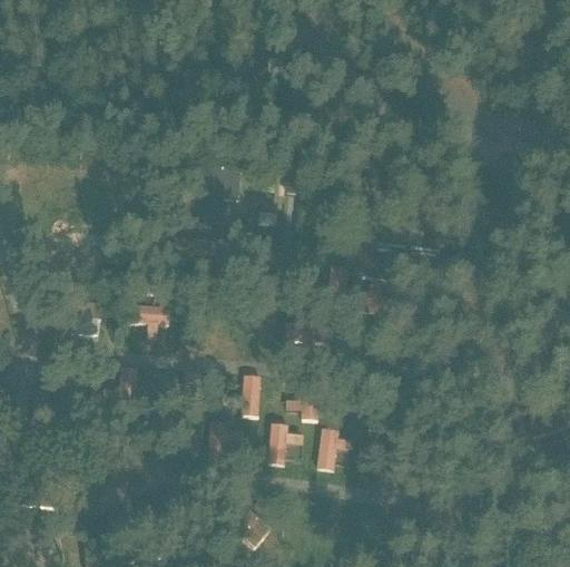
[(242,227),(243,167),(188,166),(187,227),(242,227)]
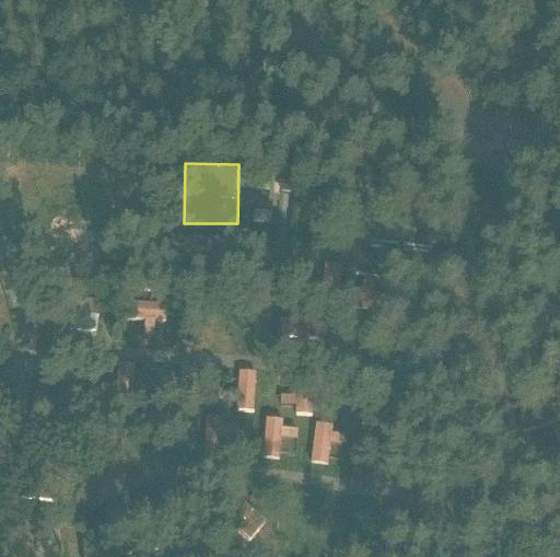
[(323,300),(340,300),(342,264),(324,263),(323,300)]
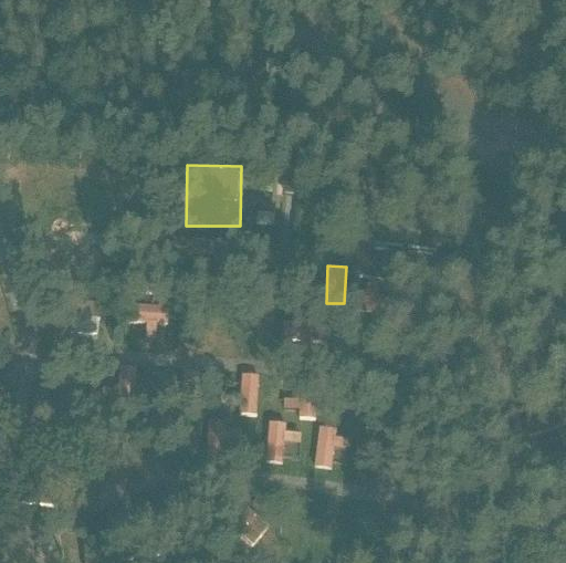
[(168,322),(167,301),(132,304),(133,324),(168,322)]
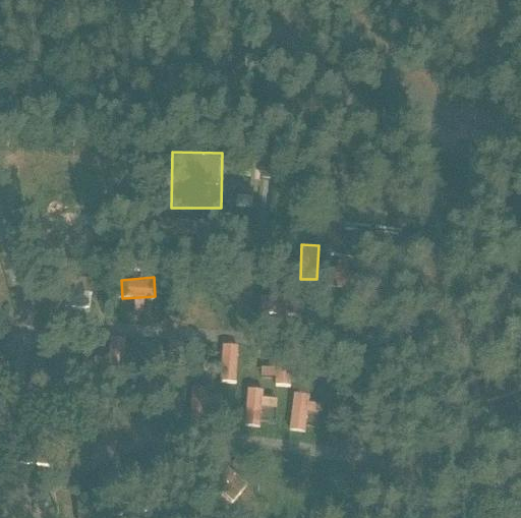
[(123,364),(127,338),(110,335),(106,361),(123,364)]
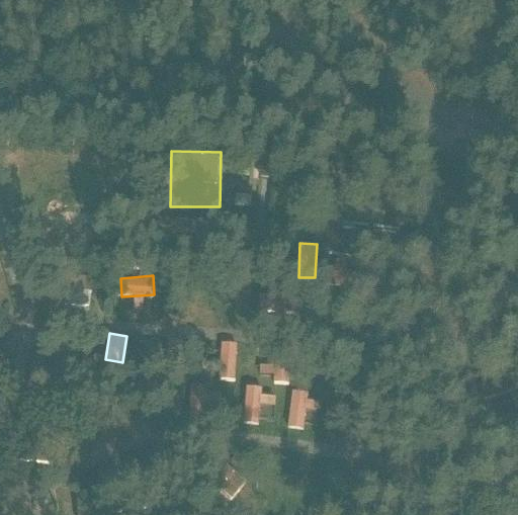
[(211,360),(211,376),(237,377),(238,342),(220,341),(219,361),(211,360)]
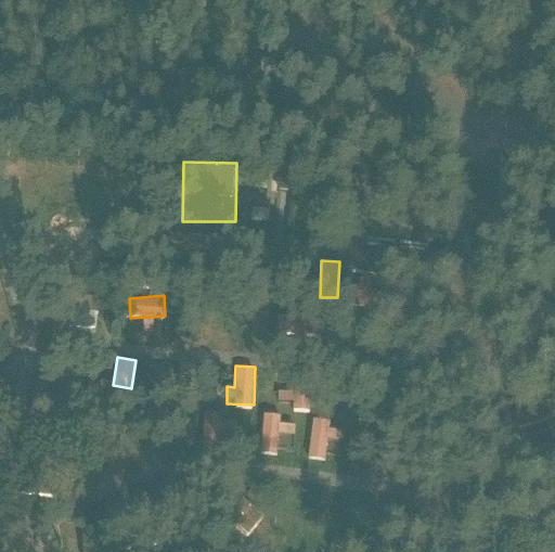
[(278,433),(295,434),(296,422),(281,421),(282,414),(262,412),(259,451),(276,452),(278,433)]
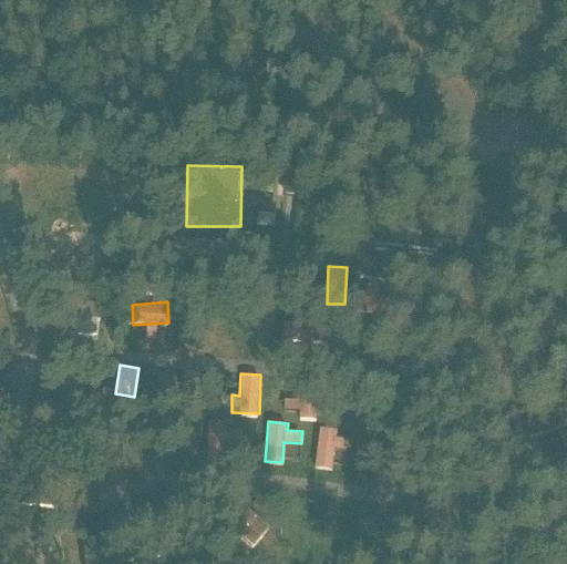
[(332,470),(334,457),(349,459),(351,439),(338,437),(339,429),(319,427),(312,467),(332,470)]
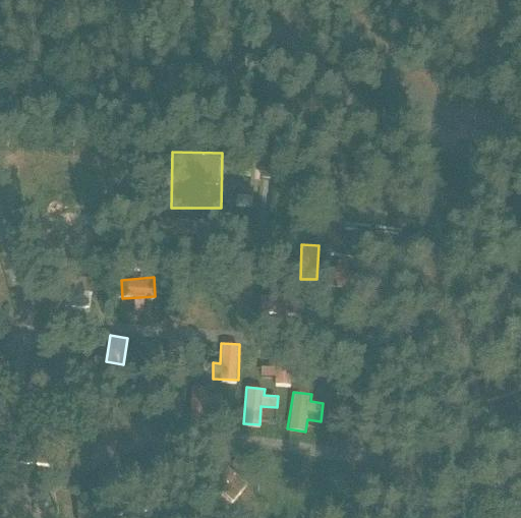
[(190,397),(191,418),(219,417),(218,396),(190,397)]
